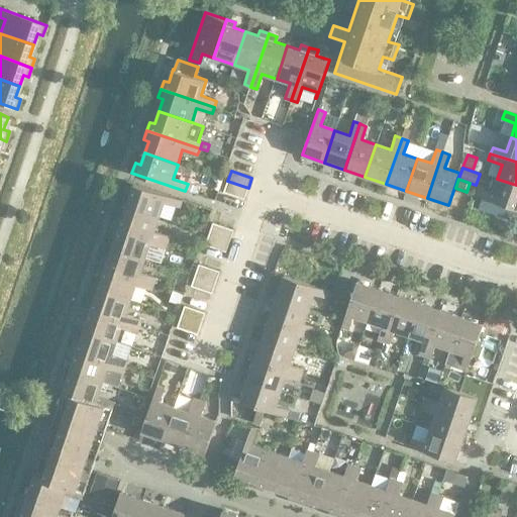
[(516,185),(497,179),(492,193),(479,189),(476,196),(516,209),(516,185)]
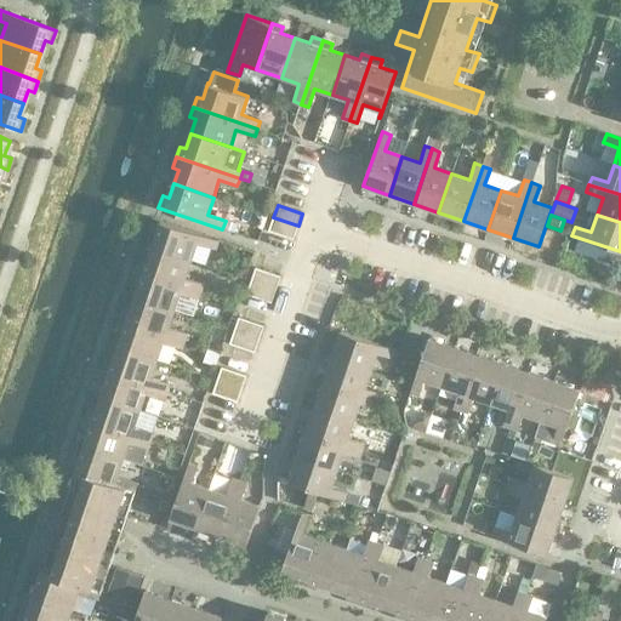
[(298,226),(273,217),(268,231),(294,239),(298,226)]
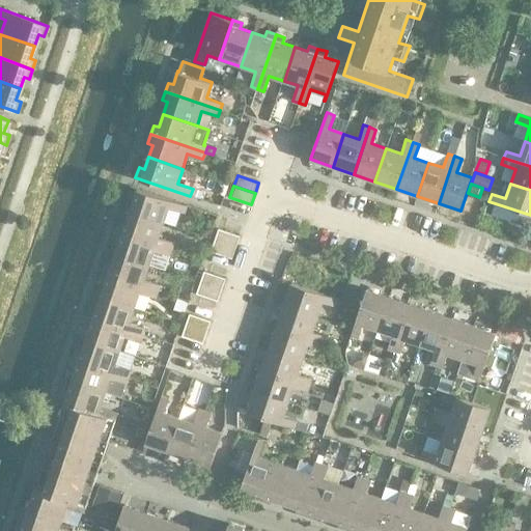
[(187,206),(132,187),(128,197),(134,199),(130,212),(163,223),(168,208),(184,214),(187,206)]
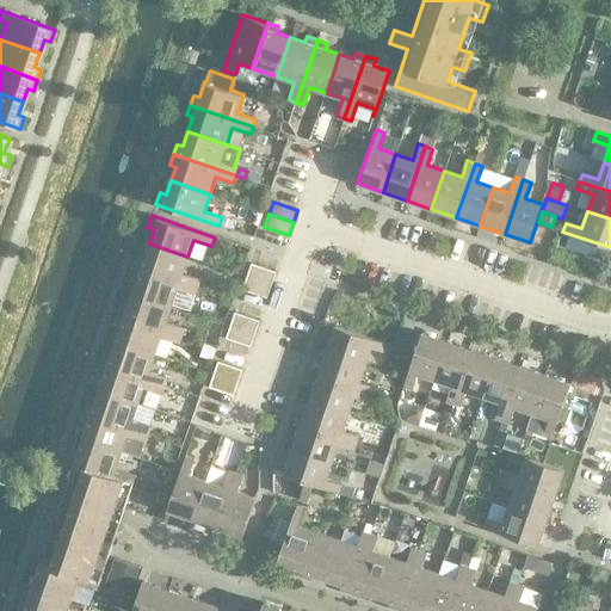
[(218,226),(229,229),(233,221),(222,217),(218,226)]
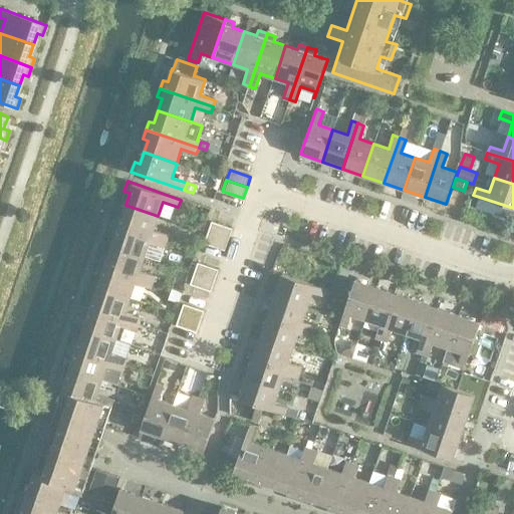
[(158,216),(125,205),(121,217),(115,215),(112,223),(166,242),(169,236),(153,230),(158,216)]
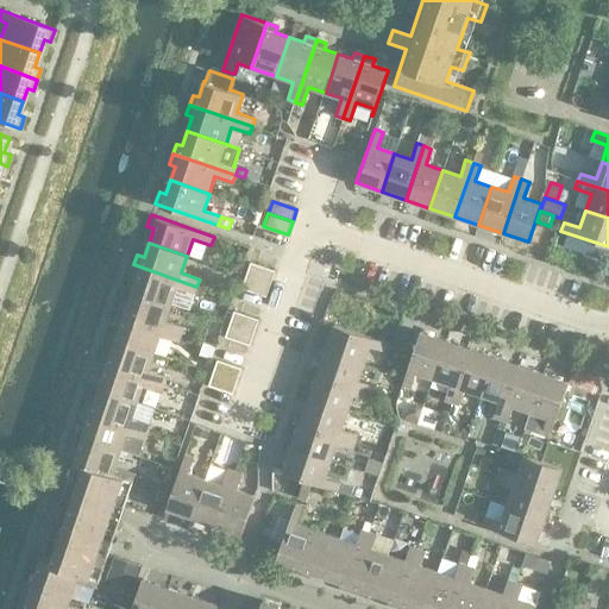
[(275,271),(251,263),(246,276),(271,283),(275,271)]
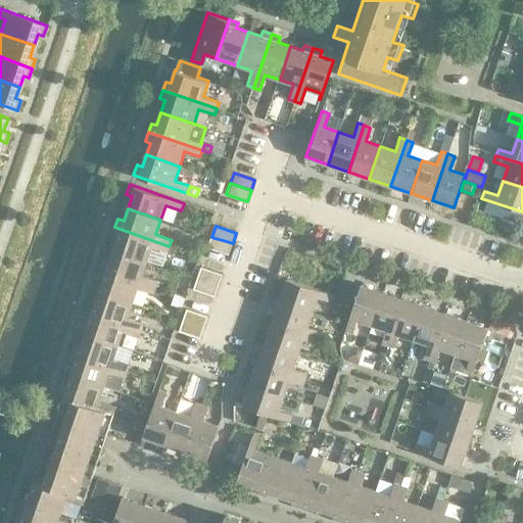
[(169,246),(114,227),(112,236),(117,238),(113,250),(146,262),(151,247),(167,252),(169,246)]
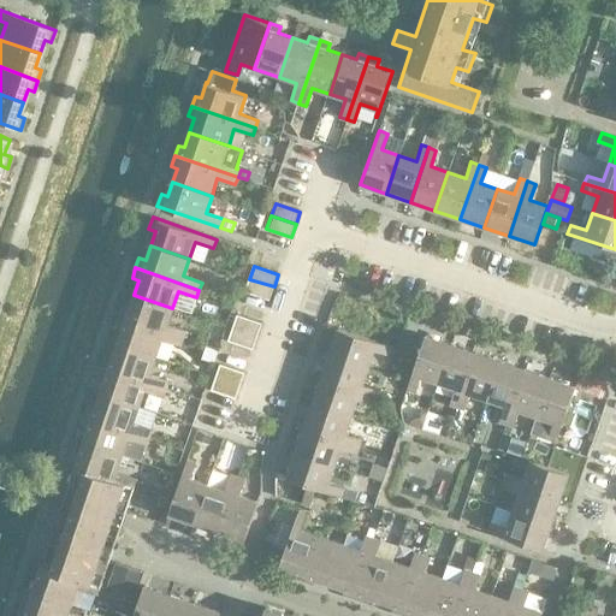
[(274,286),(249,279),(246,291),(270,300),(274,286)]
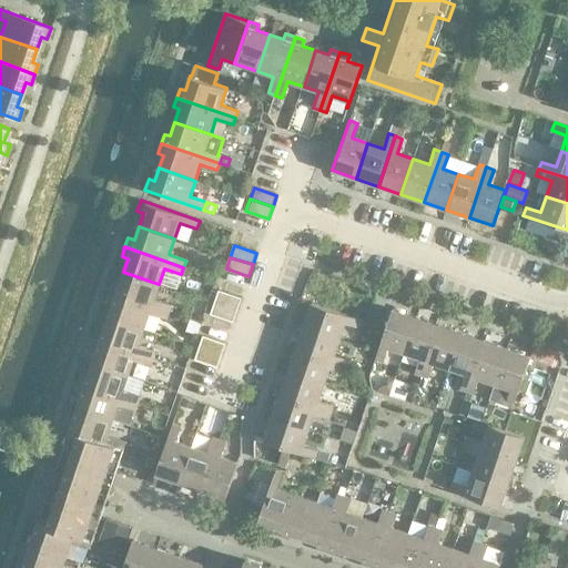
[(159,284),(123,272),(119,285),(112,283),(110,292),(169,313),(171,306),(153,301),(159,284)]
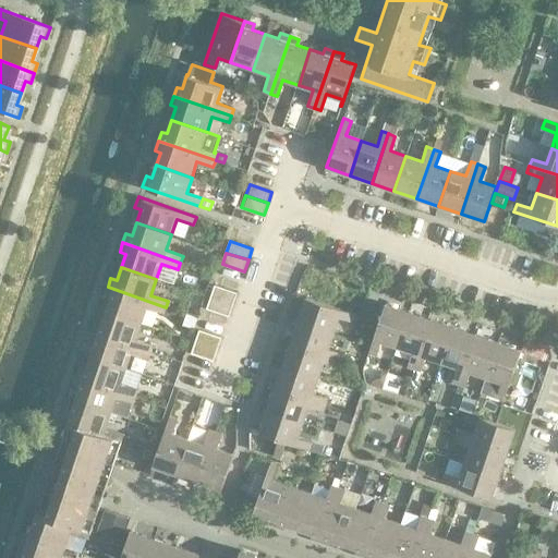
[(237,293),(215,286),(210,298),(233,305),(237,293)]
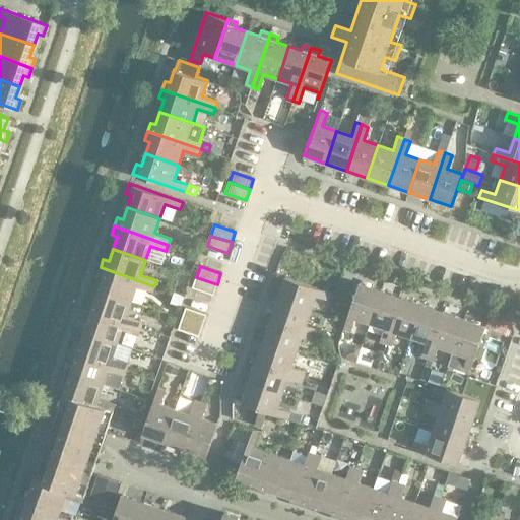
[(154,286),(101,267),(98,276),(103,278),(99,290),(131,302),(136,287),(151,293),(154,286)]
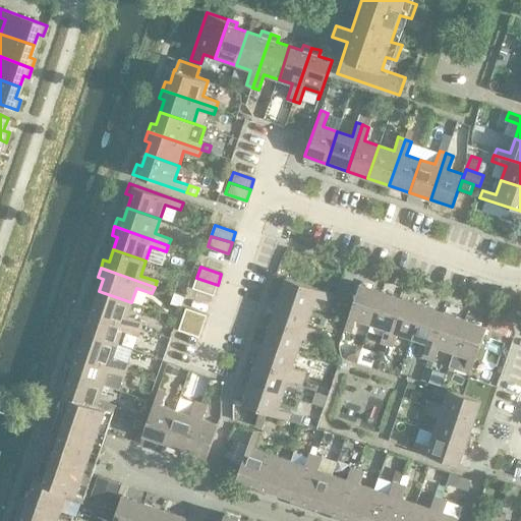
[(218,285),(196,278),(192,289),(214,296),(218,285)]
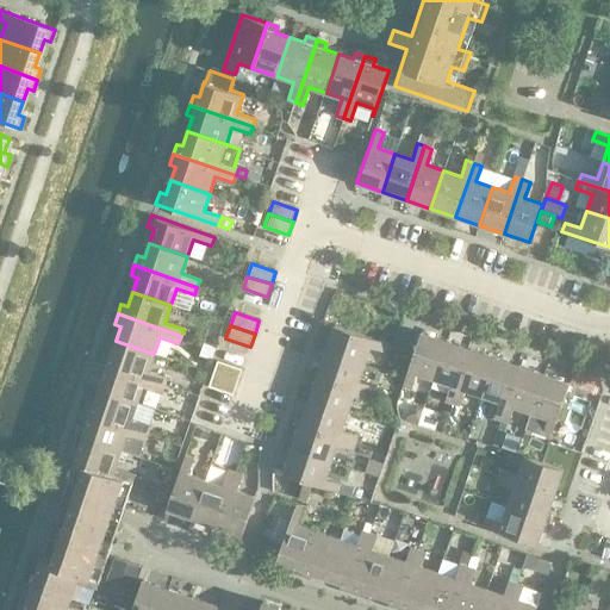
[(335,325),(325,352),(365,365),(371,347),(386,353),(388,343),(335,325)]
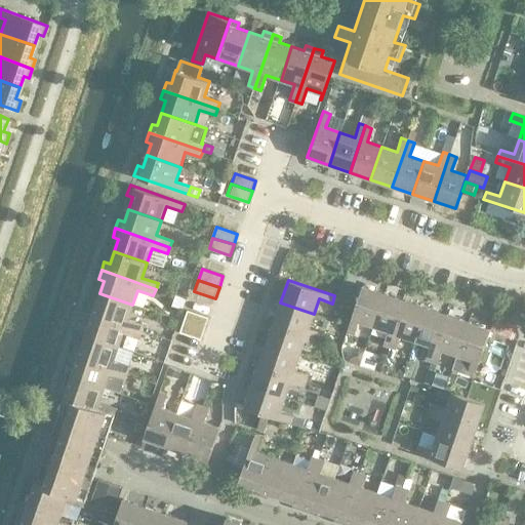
[(359,322),(373,327),(385,293),(362,285),(346,332),(354,335),(359,322)]
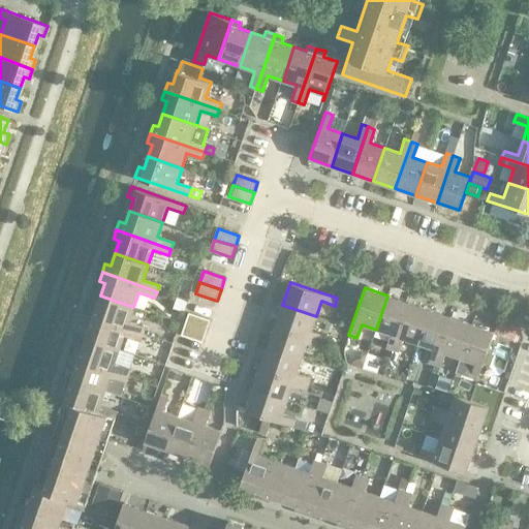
[(133,307),(100,296),(96,308),(90,306),(88,315),(143,334),(145,328),(128,322),(133,307)]
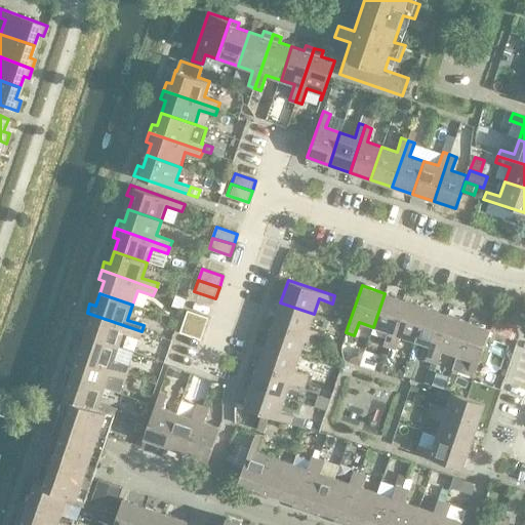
[(405,300),(385,293),(373,327),(388,331),(382,345),(390,348),(405,300)]
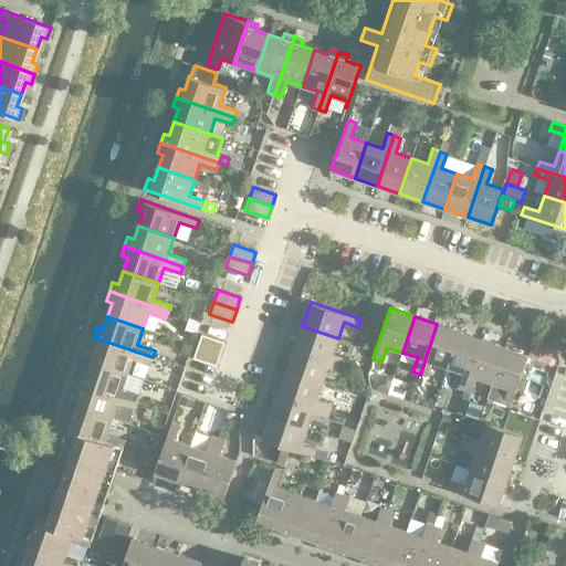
[(460,332),(437,324),(420,375),(427,377),(431,363),(448,367),(460,332)]
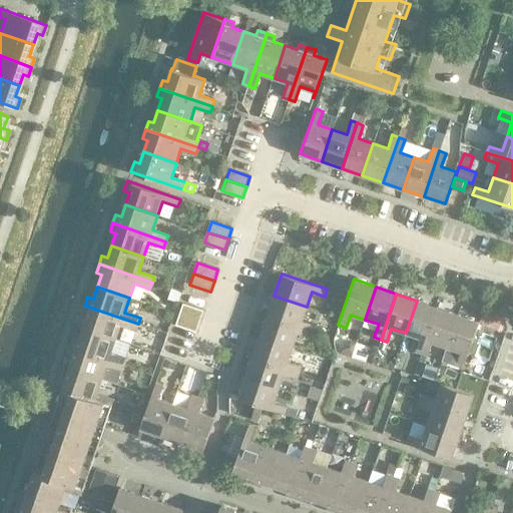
[(307,307),(274,296),(268,316),(313,331),(315,325),(302,321),(307,307)]
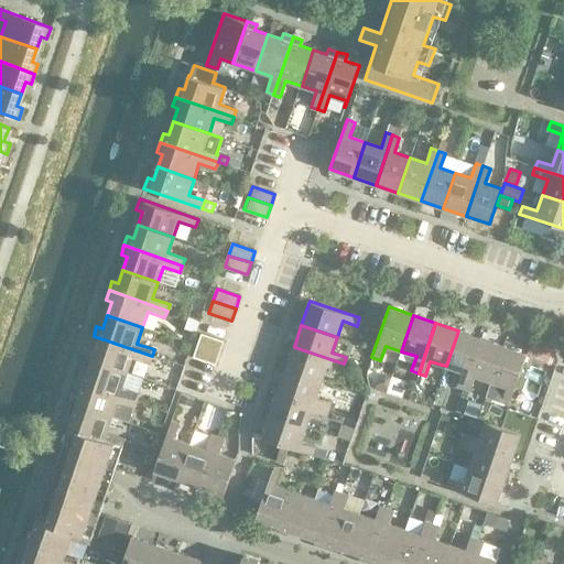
[(480,338),(458,331),(446,366),(462,371),(456,386),(463,388),(480,338)]
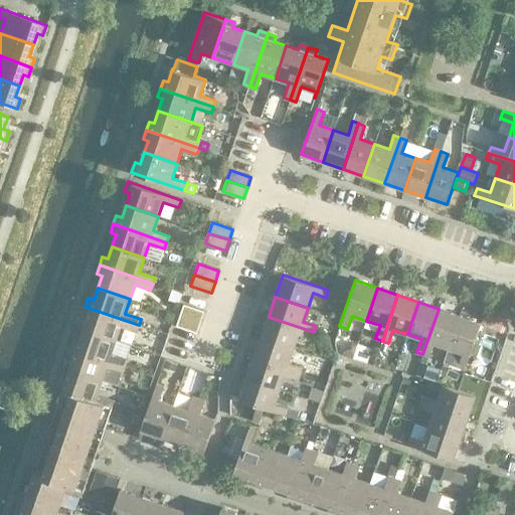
[(204,312),(184,305),(180,316),(201,323),(204,312)]
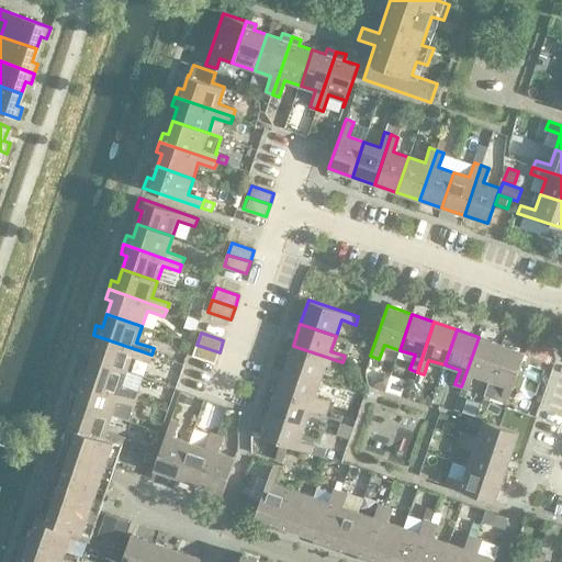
[(152,355),(93,335),(90,344),(96,346),(91,359),(126,372),(132,356),(149,362),(152,355)]
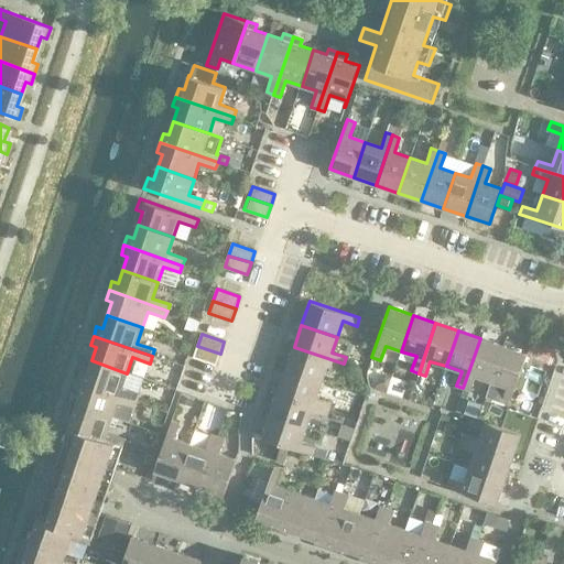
[(503,346),(480,338),(463,388),(470,391),(475,376),(491,381),(503,346)]
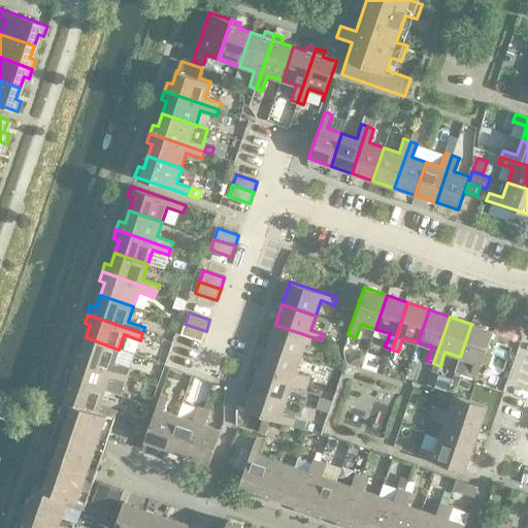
[(206,331),(185,324),(180,335),(202,342),(206,331)]
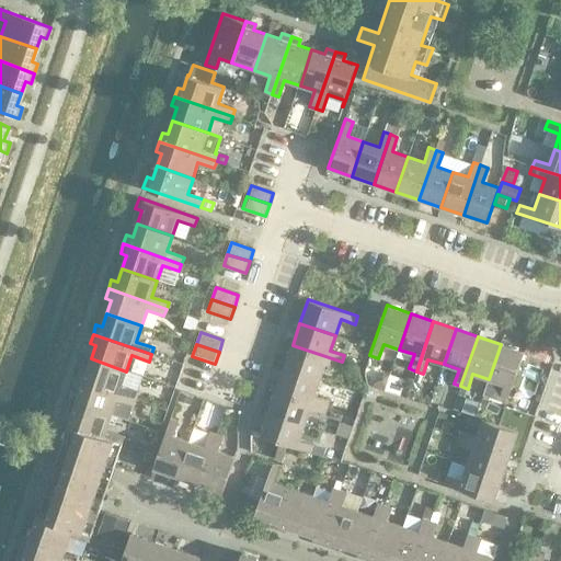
[(524,353),(501,344),(489,379),(504,385),(499,400),(507,402),(524,353)]
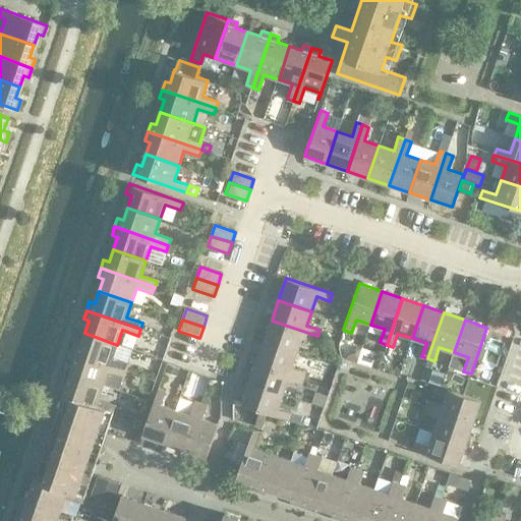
[(496,320),(491,331),(507,336),(511,325),(496,320)]
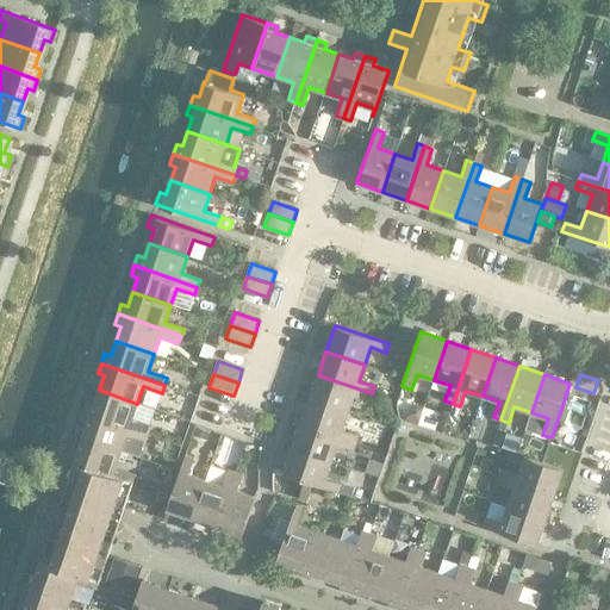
[(372,393),(318,375),(310,399),(348,412),(354,396),(369,400),(372,393)]
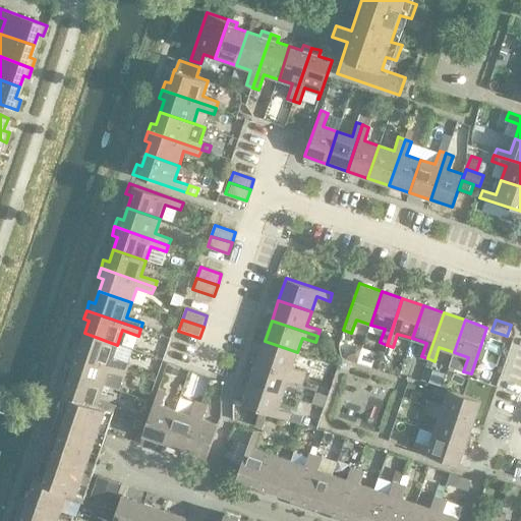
[(117,345),(84,333),(80,345),(75,343),(72,352),(126,370),(128,364),(112,359),(117,345)]
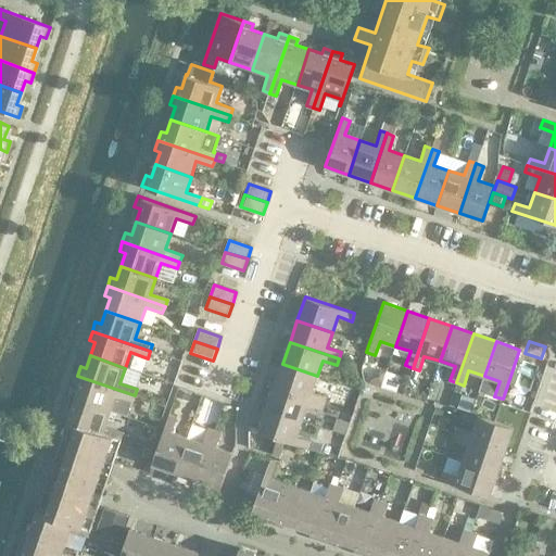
[(317,376),(282,364),(275,387),(324,404),(326,396),(312,392),(317,376)]
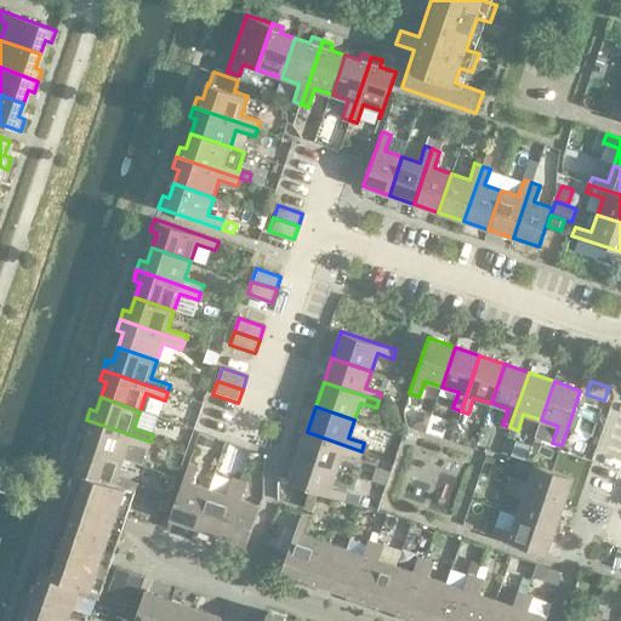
[(423,411),(417,415),(414,427),(426,431),(432,414),(423,411)]
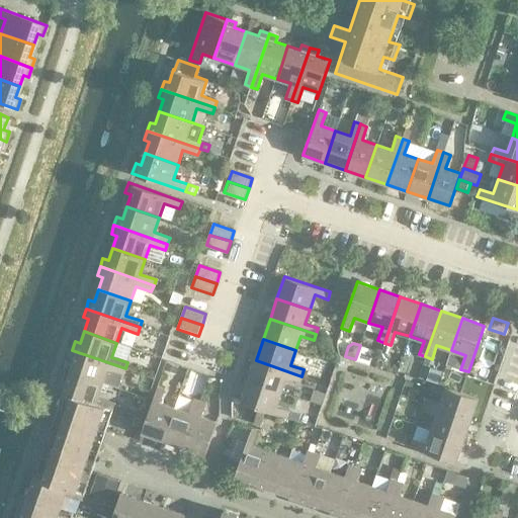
[(360,345),(356,359),(368,363),(373,350),(360,345)]
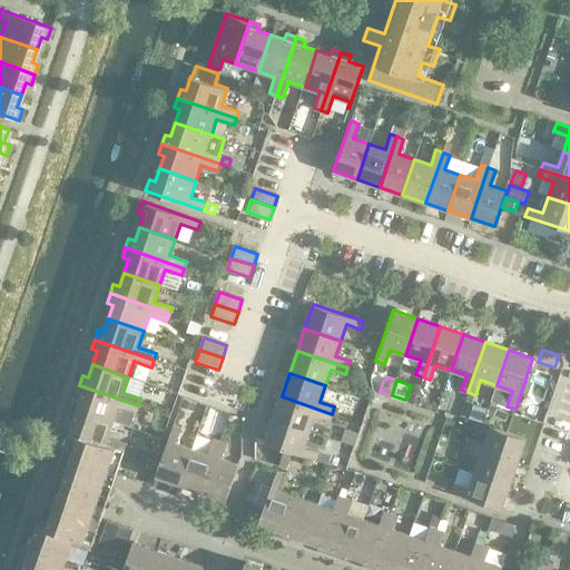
[(138,405),(79,385),(76,394),(81,396),(77,410),(112,422),(118,406),(136,413),(138,405)]
